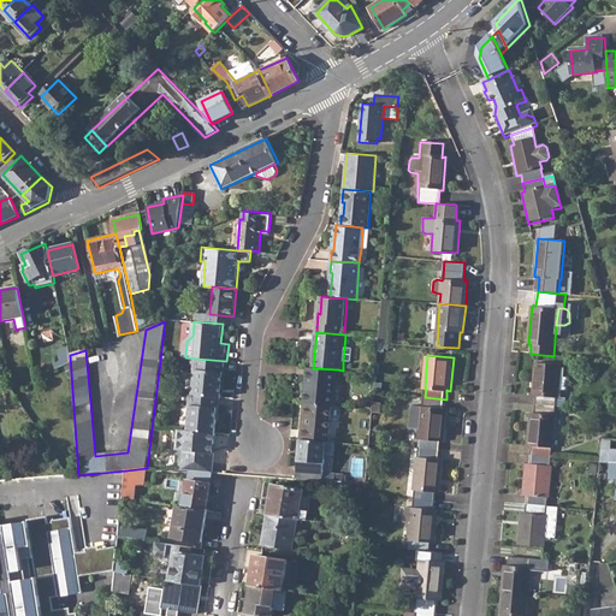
[(197,369),(195,395),(221,397),(224,397),(226,361),(197,359),(196,359),(195,369),(197,369)]
